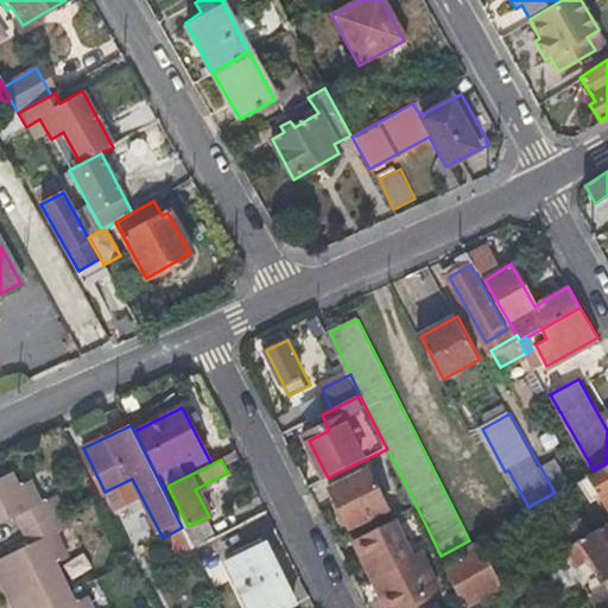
[(557,491),(568,485),(553,460),(540,467),(555,493),(557,491)]
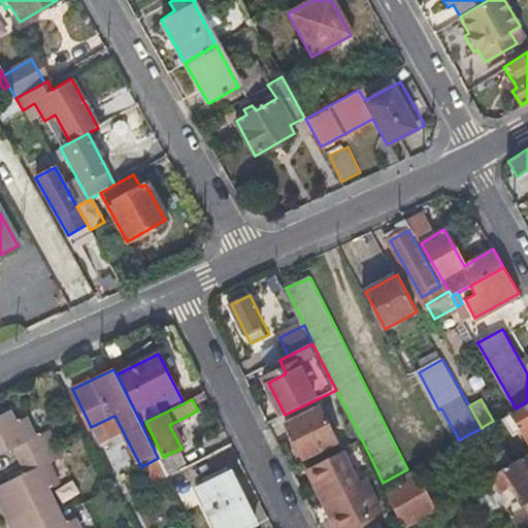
[(527,401),(516,408),(512,410),(527,438),(527,437),(527,401)]
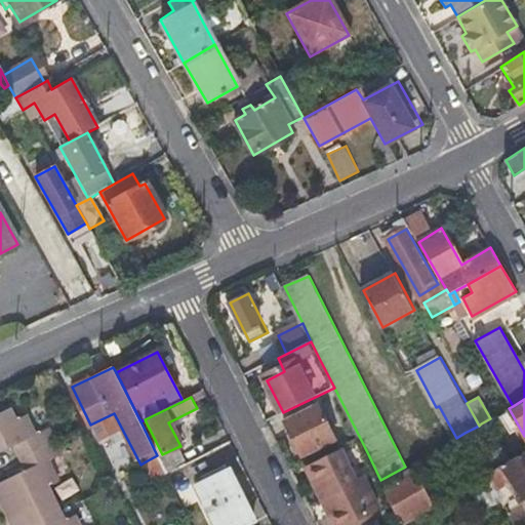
[(300,454),(331,439),(314,405),(283,419),(300,454)]
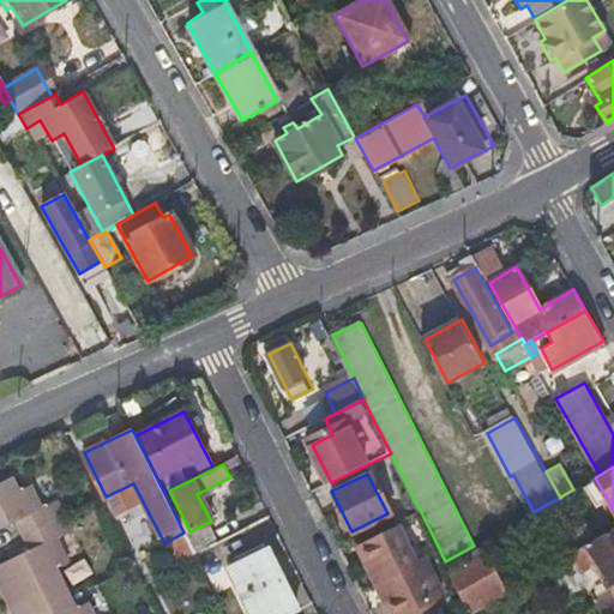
[(95,613),(91,605),(78,609),(59,569),(71,563),(60,539),(74,530),(60,501),(44,507),(34,486),(22,491),(14,477),(0,485),(0,529),(17,523),(31,551),(0,565),(0,582),(14,613),(95,613)]
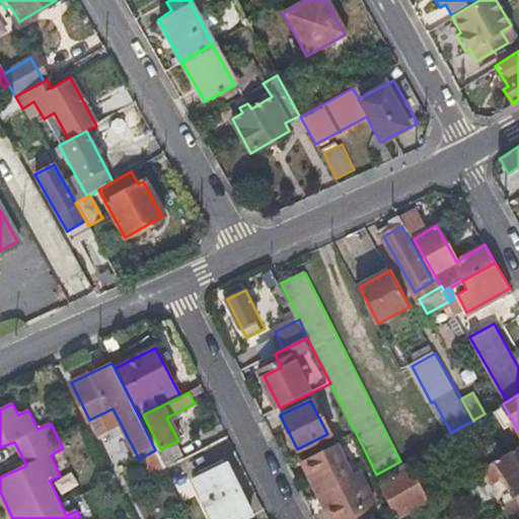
[(478,427),(475,419),(473,421),(459,428),(462,435),(466,433),(466,434),(478,427)]
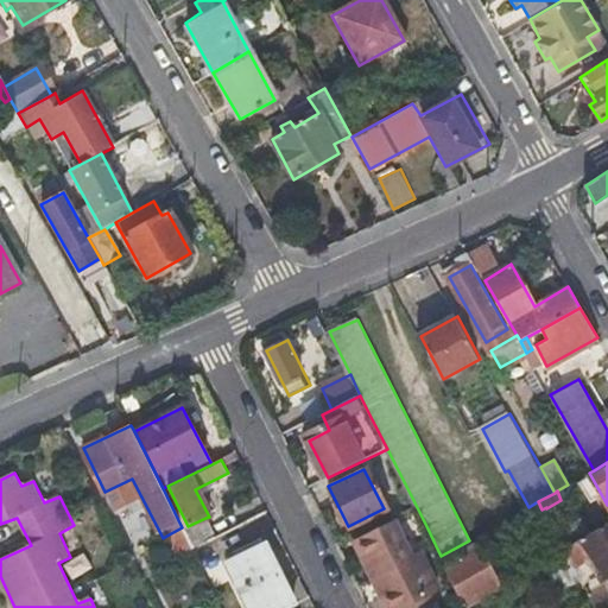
[(517,513),(500,523),(510,537),(545,517),(542,510),(538,501),(529,507),(517,513)]
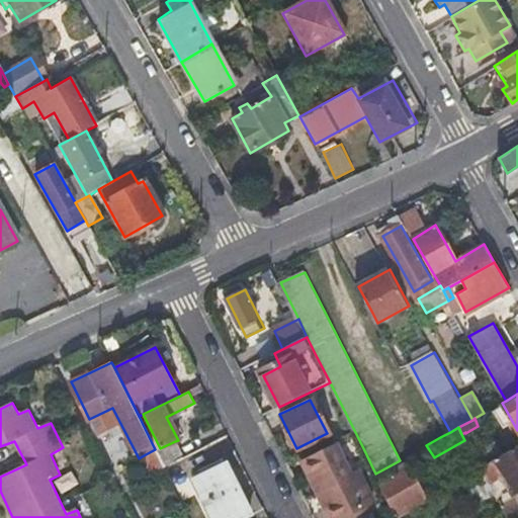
[(163,465),(182,456),(175,441),(160,448),(156,450),(163,465)]
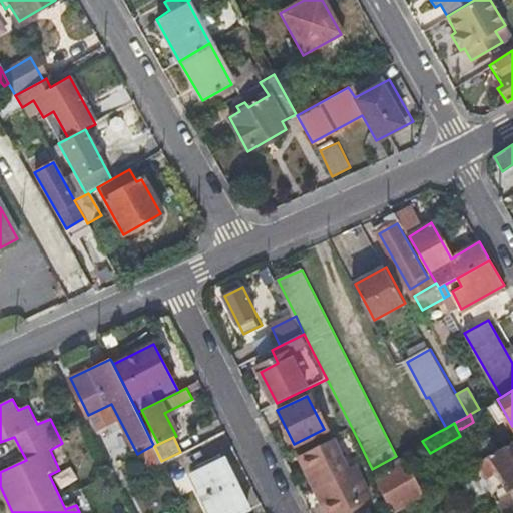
[(350,471),(357,468),(341,437),(334,440),(350,471)]
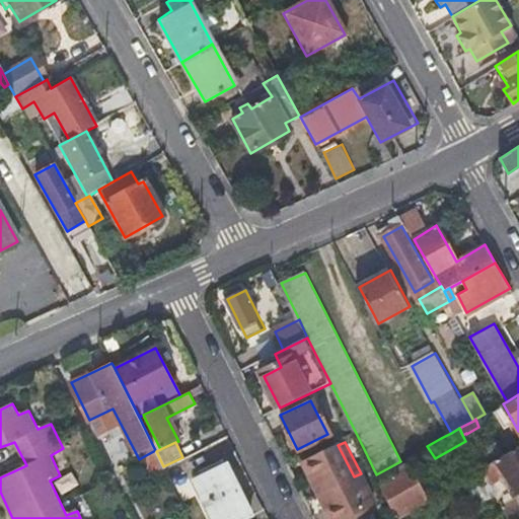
[(516,494),(518,492),(518,442),(494,457),(516,494)]
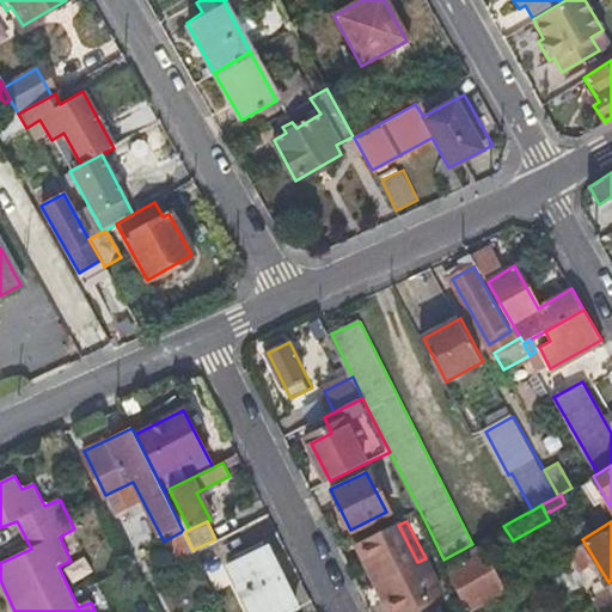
[(393,595),(435,575),(426,558),(417,562),(398,525),(361,544),(380,581),(385,577),(393,595)]
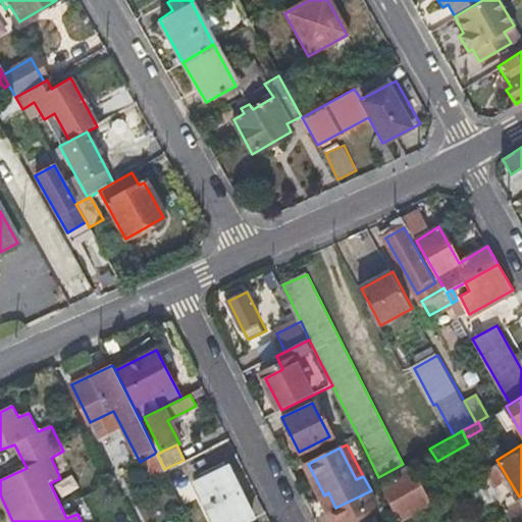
[(475,455),(482,468),(491,463),(484,450),(475,455)]
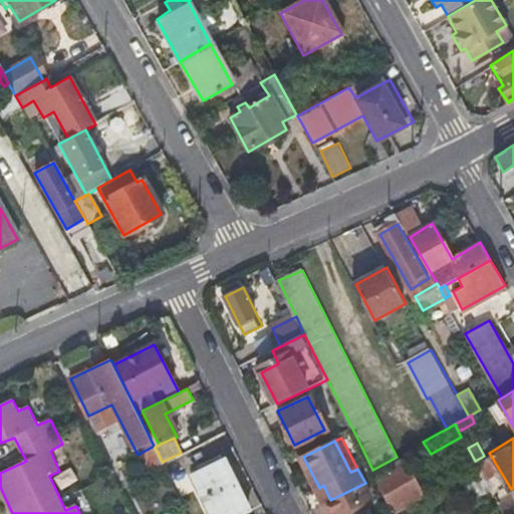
[(151,467),(162,462),(155,447),(154,446),(143,452),(151,467)]
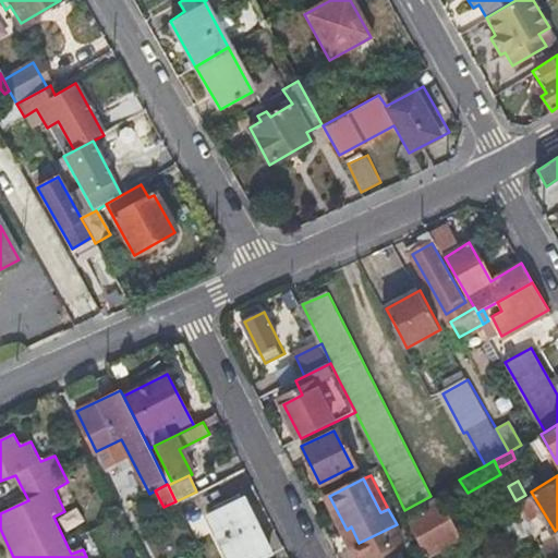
[(266,557),(273,555),(244,498),(208,517),(228,557),(266,557)]
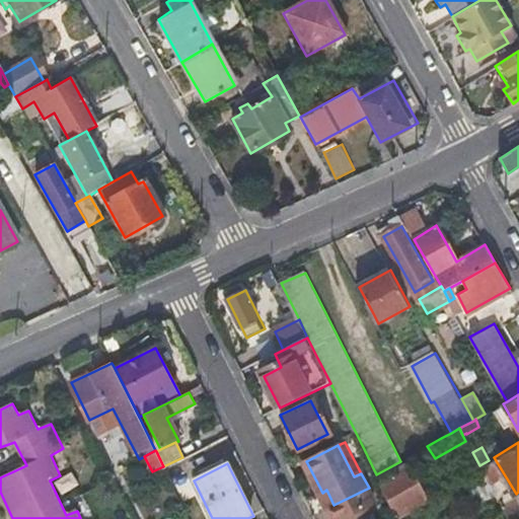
[(411,467),(380,484),(396,517),(429,500),(411,467)]
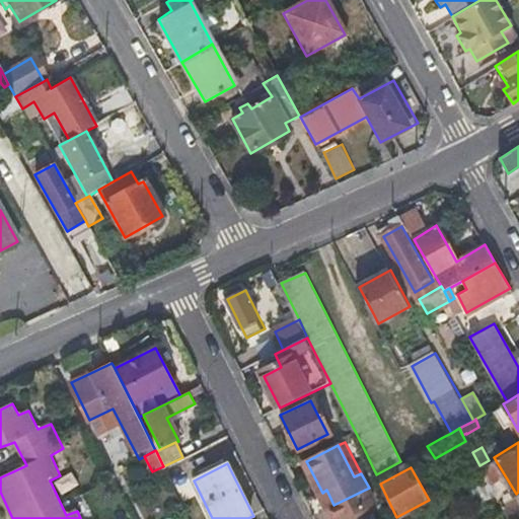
[(376,502),(369,488),(334,505),(341,518),(376,502)]
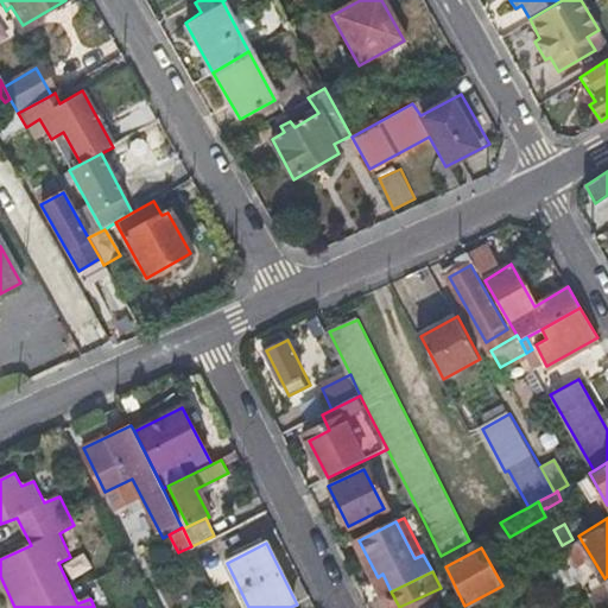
[(580,578),(586,589),(597,583),(591,571),(580,578)]
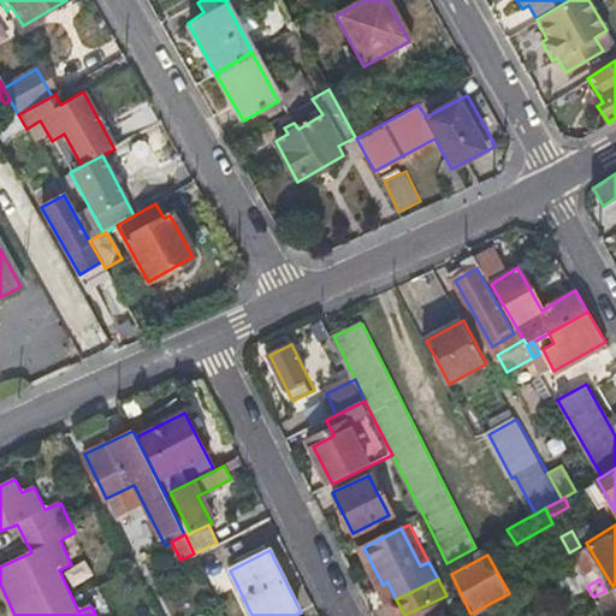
[(383,585),(391,602),(396,599),(388,581),(383,585)]
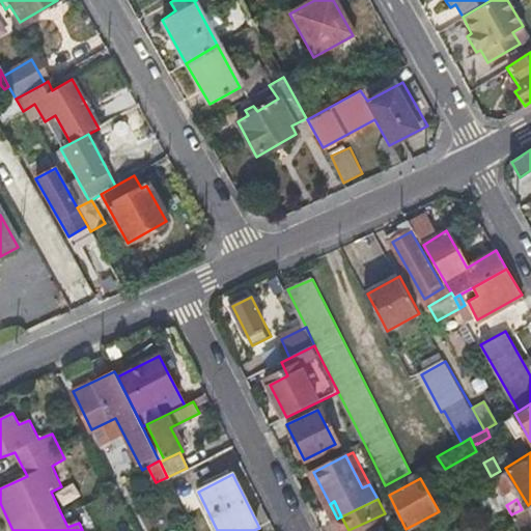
[(341,516),(337,519),(343,530),(348,530),(341,516)]
